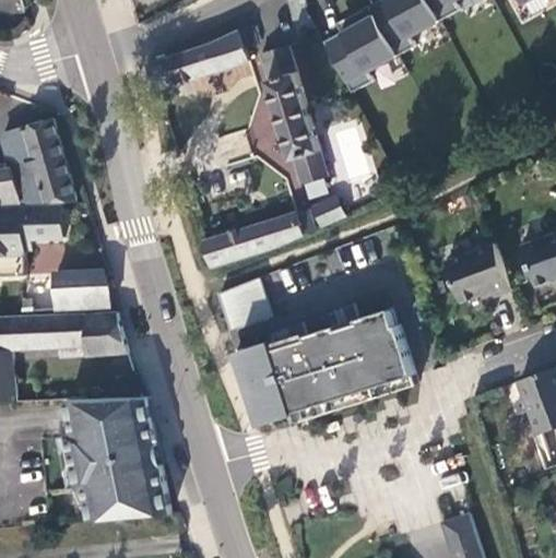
[(439,27),(492,0),(491,0),(422,0),(418,2),(417,0),(369,0),(364,3),(369,15),(316,43),(339,85),(429,38),(429,39),(441,33),(439,27)]
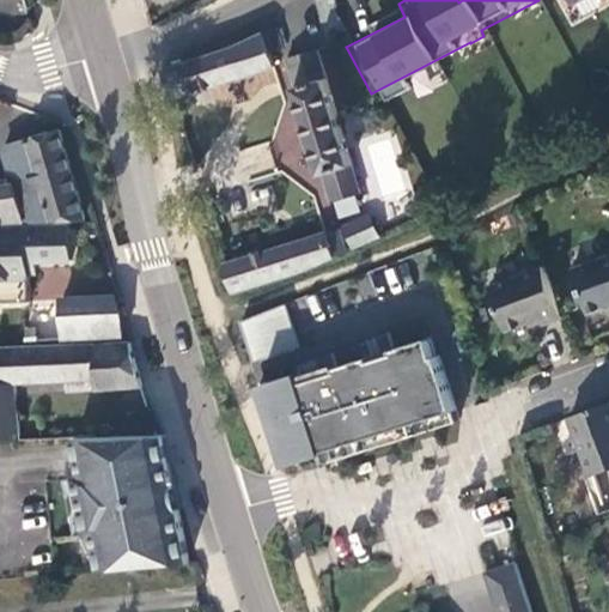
[(237,47),(164,72),(171,101),(272,67),(268,55),(282,50),(275,29),(266,31),(237,47)]
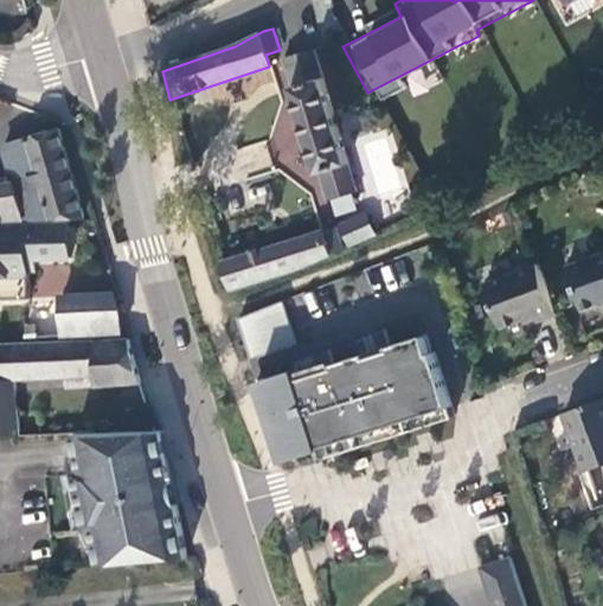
[(357,190),(314,51),(283,61),(328,199),(357,190)]
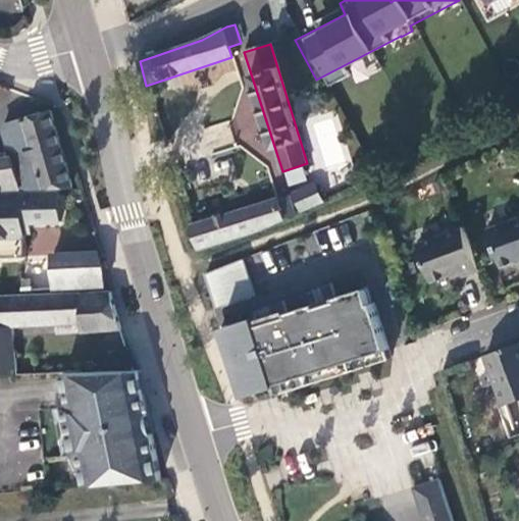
[(0,186),(67,186),(44,110),(0,124),(0,128),(8,158),(0,158),(0,186)]
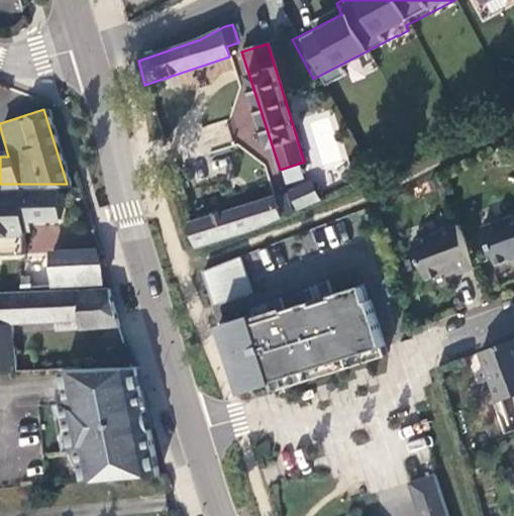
[(289,194),(296,211),(319,201),(311,183),(289,194)]
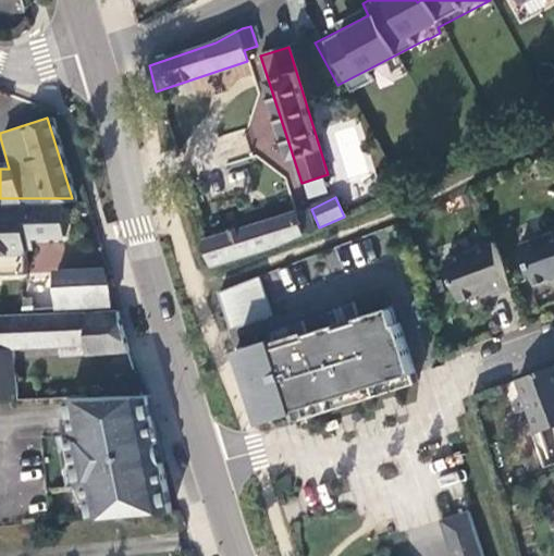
[(58,205),(0,206),(0,275),(23,275),(21,238),(59,236),(58,205)]
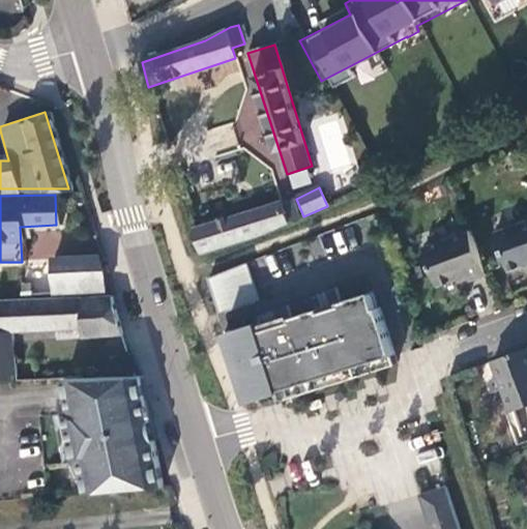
[(299,219),(293,200),(282,203),(289,224),(299,219)]
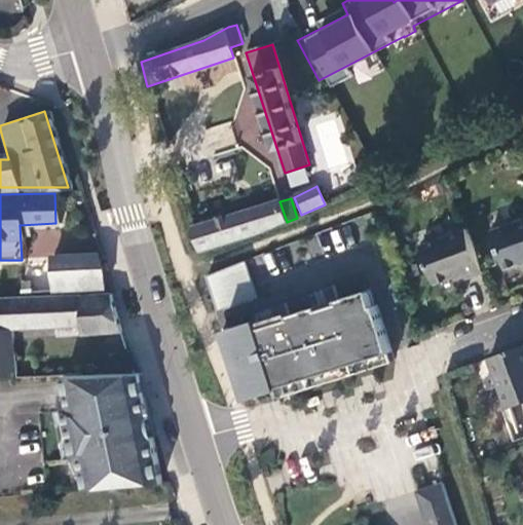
[(279,201),(191,227),(199,253),(287,222),(279,201)]
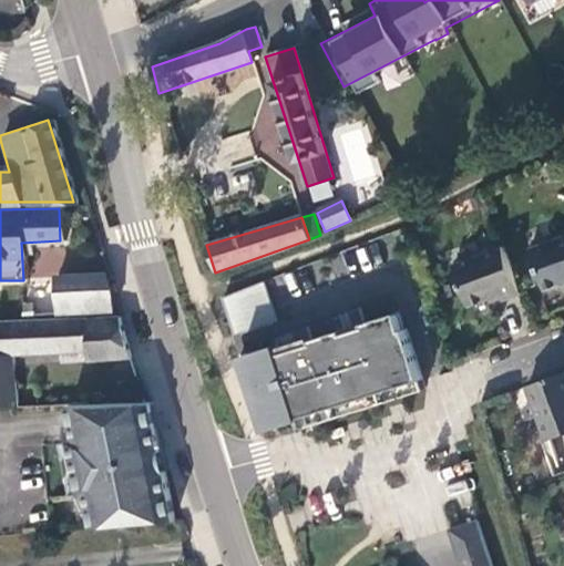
[(563,236),(526,250),(541,291),(563,284),(563,285),(563,236)]
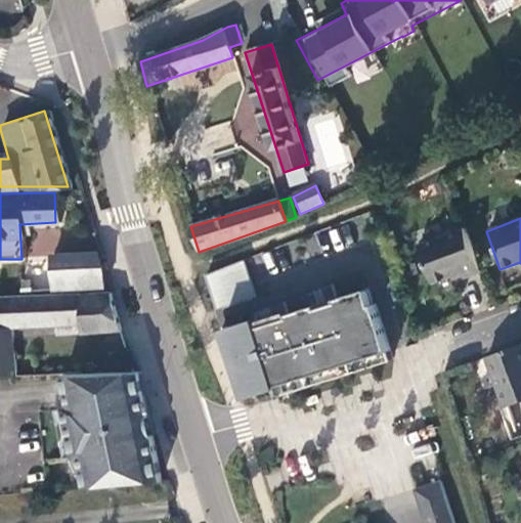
[(464,278),(480,272),(465,229),(420,246),(432,282),(462,272),(464,278)]
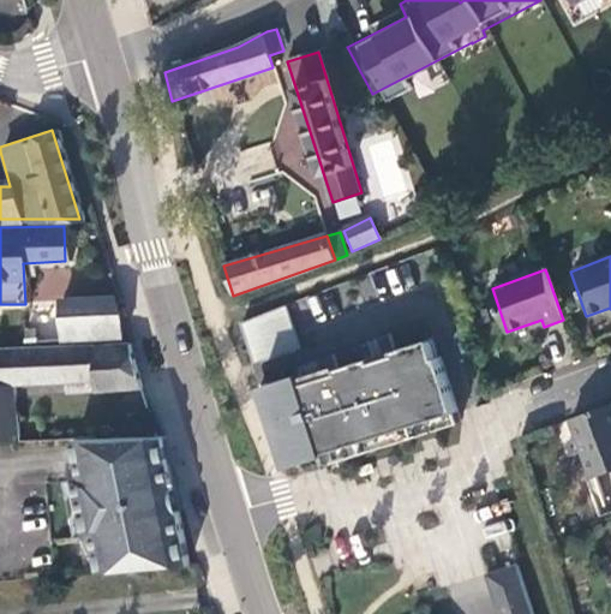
[(58,340),(118,339),(118,325),(100,326),(100,315),(100,305),(58,307),(58,340)]
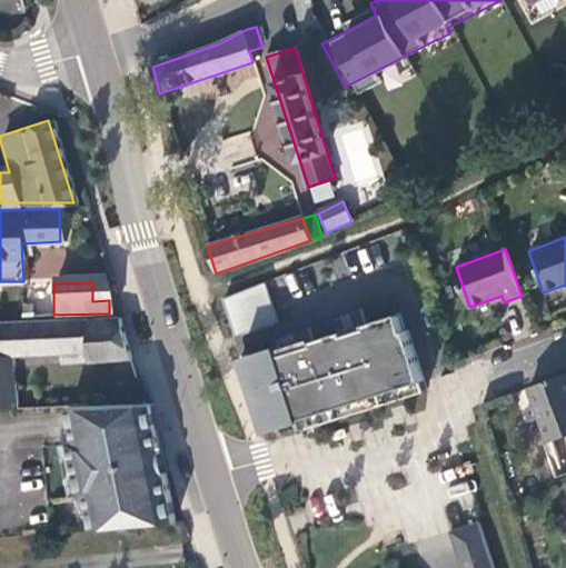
[(262,282),(222,298),(235,337),(276,324),(262,282)]
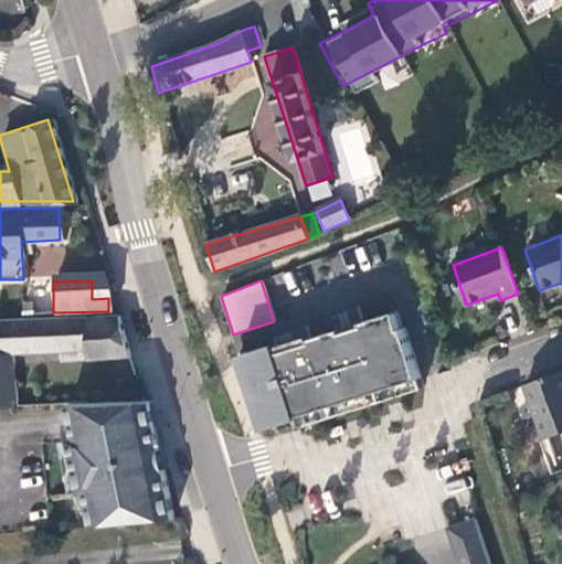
[(108,289),(92,289),(92,299),(108,298),(108,289)]
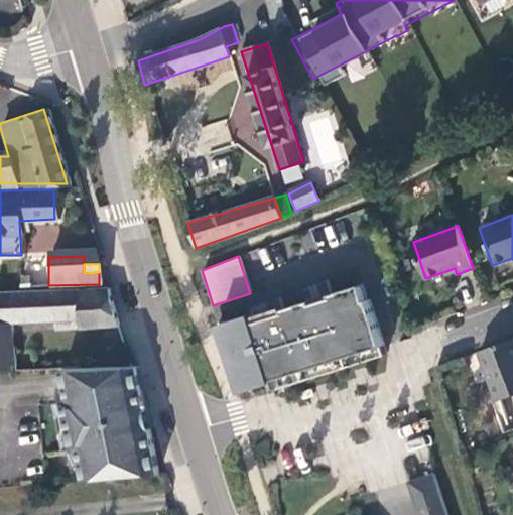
[(318,327),(310,300),(282,308),(279,297),(266,301),(273,324),(282,320),(284,328),(256,337),(250,313),(219,324),(237,383),(267,374),(269,381),(382,345),(368,299),(365,300),(360,284),(331,293),(326,280),(316,282),(323,300),(330,298),(338,320),(318,327)]
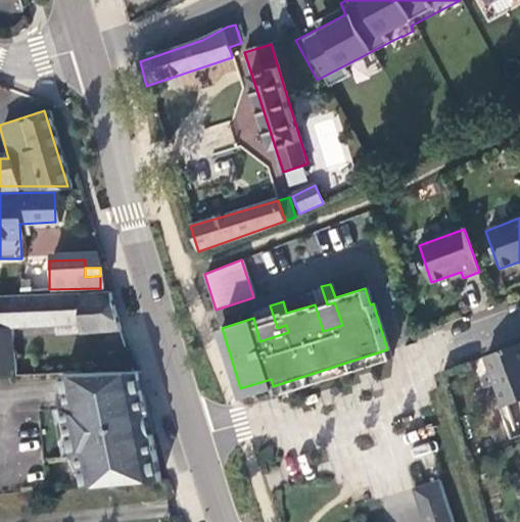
[(106,293),(0,297),(0,377),(11,377),(8,329),(76,323),(77,330),(114,329),(106,293)]
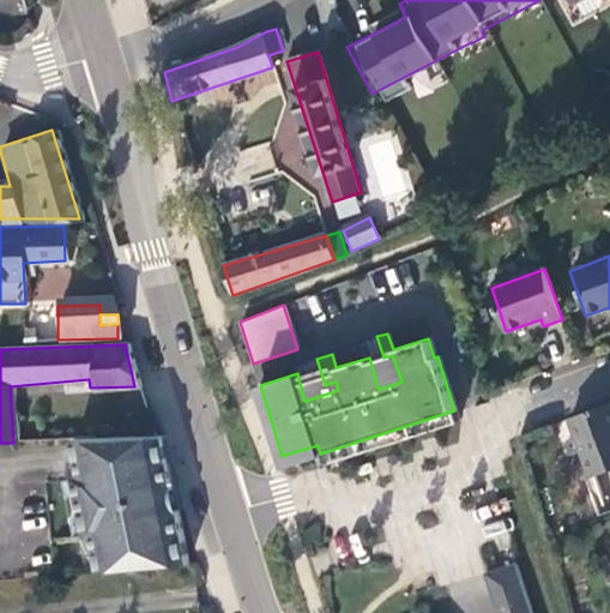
[(609,402),(569,419),(591,476),(609,469),(609,402)]
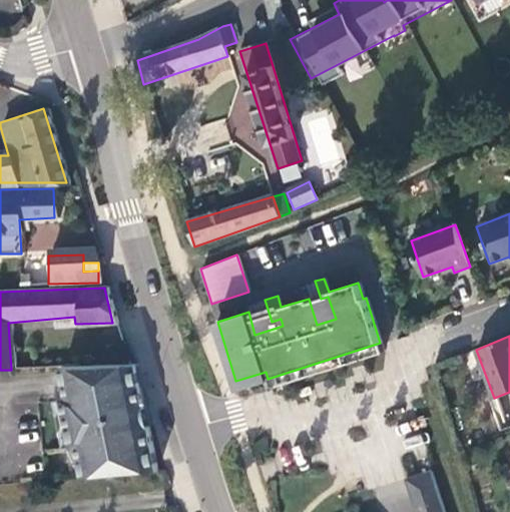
[(59,400),(68,447),(74,446),(80,476),(153,469),(132,372),(131,363),(57,367),(59,378),(64,399),(59,400)]
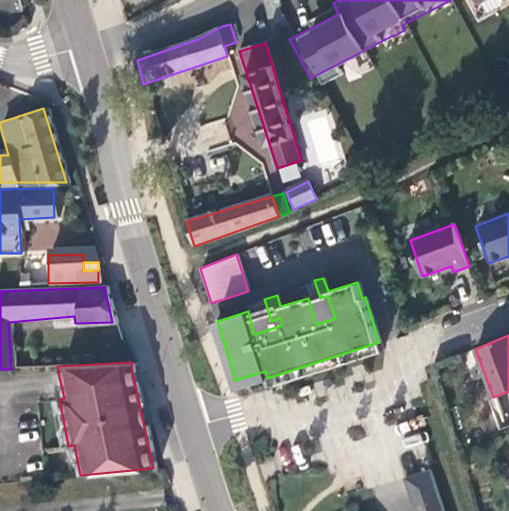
[(265,371),(235,380),(238,389),(268,379),(267,378),(265,371)]
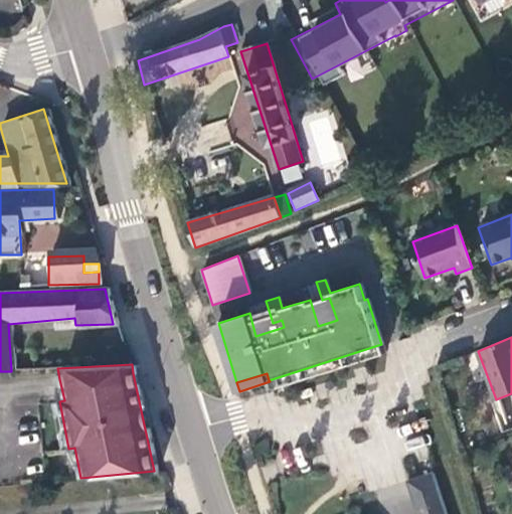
[(444,513),(432,474),(405,483),(414,513),(444,513)]
